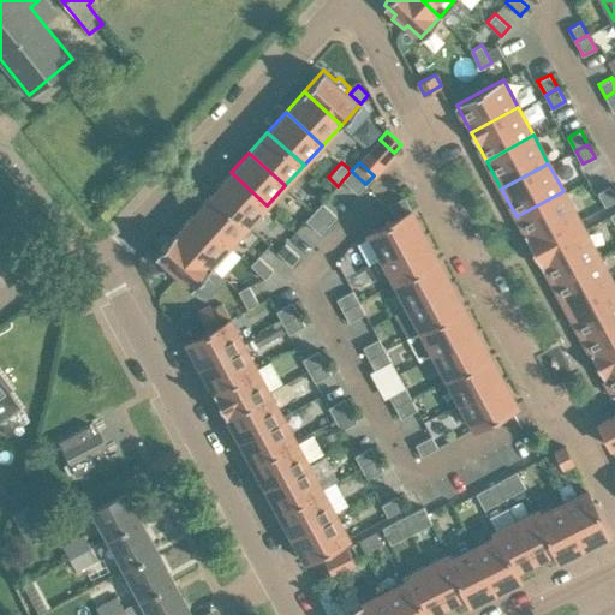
[(365,184),(351,171),(342,180),(357,192),(358,192),(365,184)]
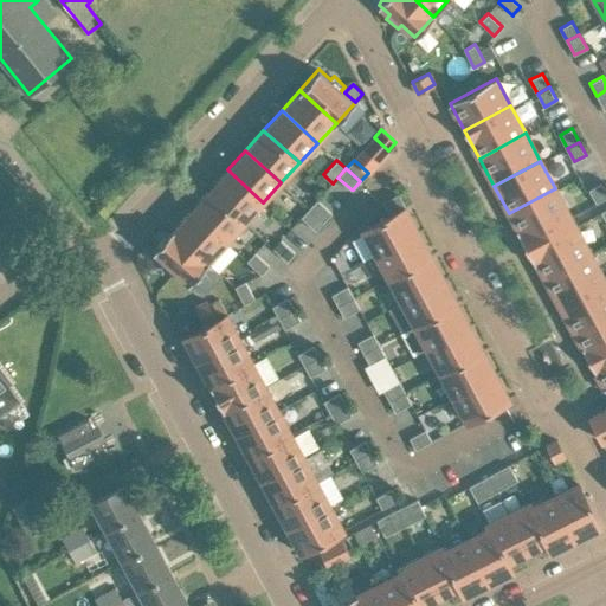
[(263,202),(227,169),(208,189),(245,223),(263,202)]
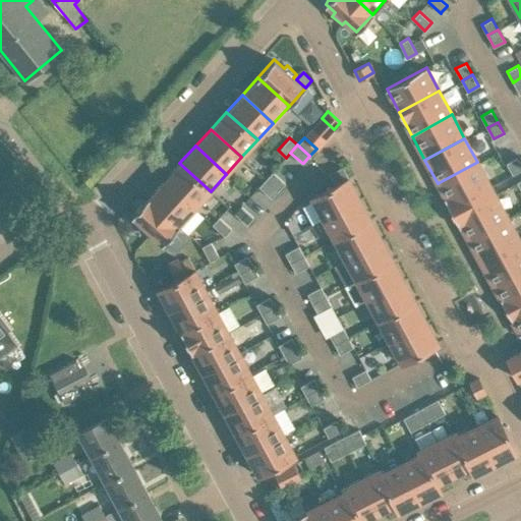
[(513,174),(520,169),(520,165),(517,158),(507,163),(513,174)]
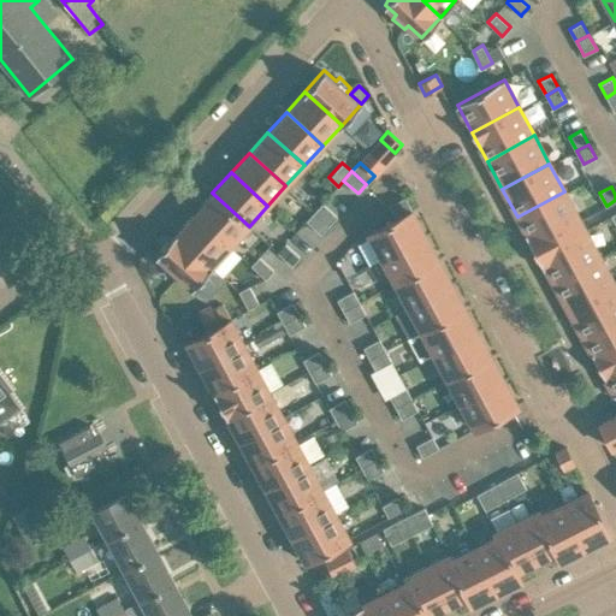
[(564,191),(517,217),(527,234),(526,235),(533,248),(557,235),(561,241),(585,229),(564,191)]
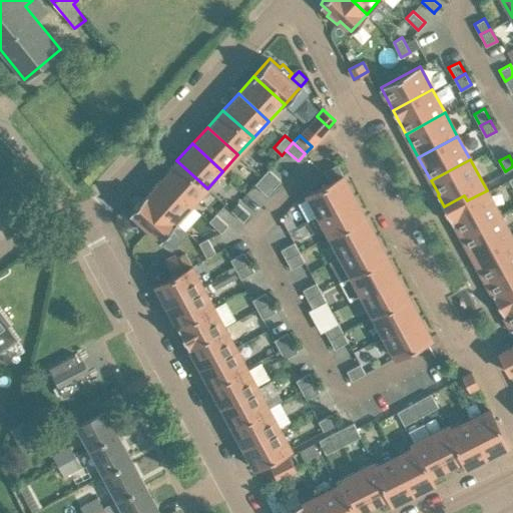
[(161,177),(191,205),(207,188),(176,160),(161,177)]
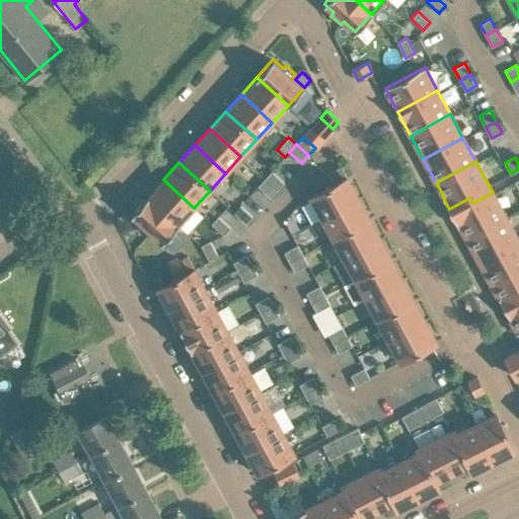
[(335,183),(347,176),(342,166),(329,173),(335,183)]
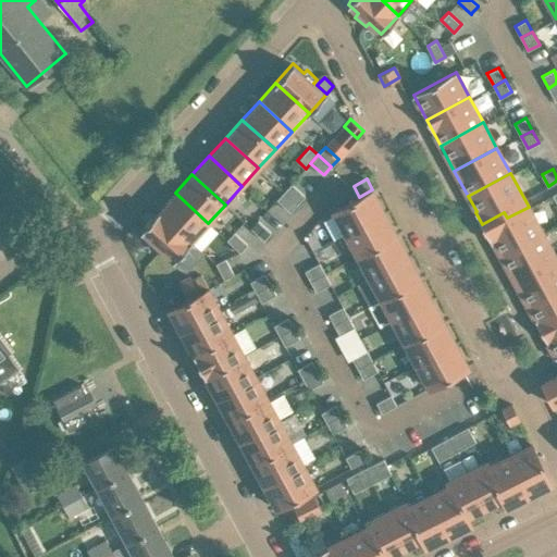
[(305,195),(292,183),(284,192),(297,203),(305,196),(305,195)]
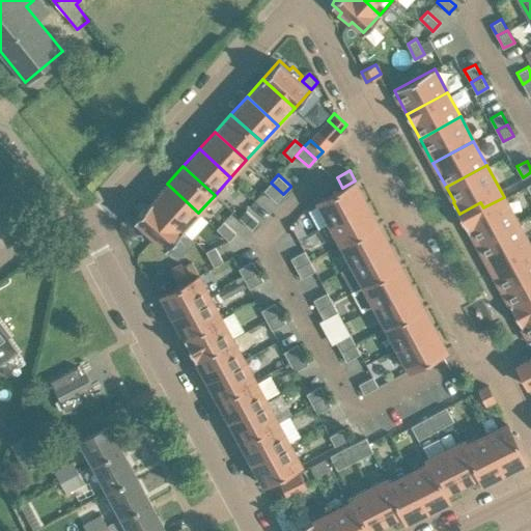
[(330,223),(367,202),(356,180),(355,180),(342,188),(318,201),(330,223)]
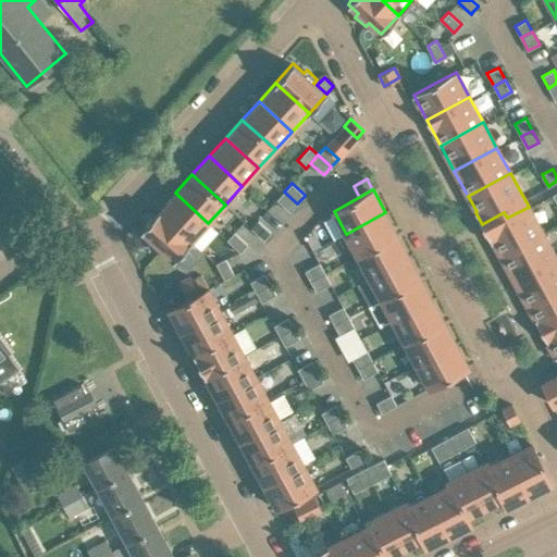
[(297,203),(284,192),(277,199),(291,211),(297,203)]
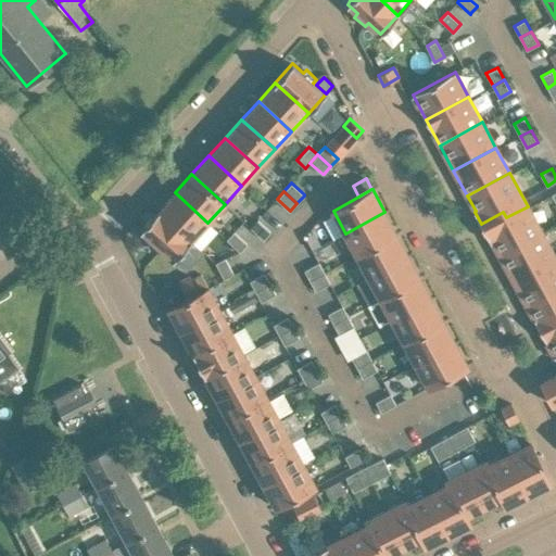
[(159,211),(191,241),(207,223),(175,192),(159,211)]
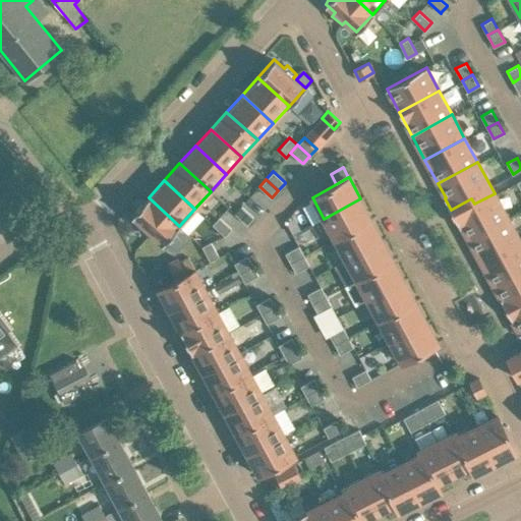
[(468,240),(508,219),(495,193),(474,204),(471,198),(451,210),(460,227),(461,226),(468,240)]
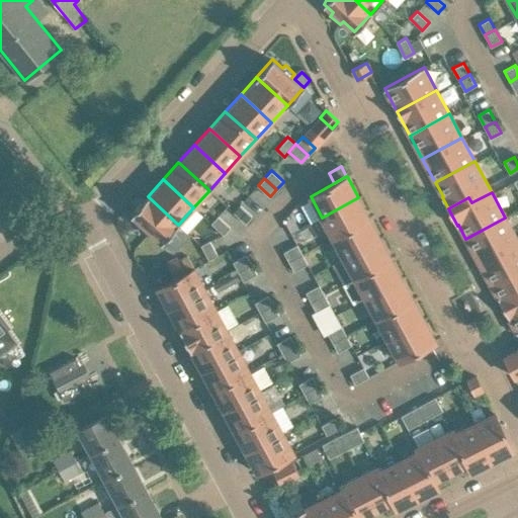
[(178,225),(148,196),(132,213),(142,223),(139,226),(147,234),(148,235),(150,232),(162,242),(178,225)]
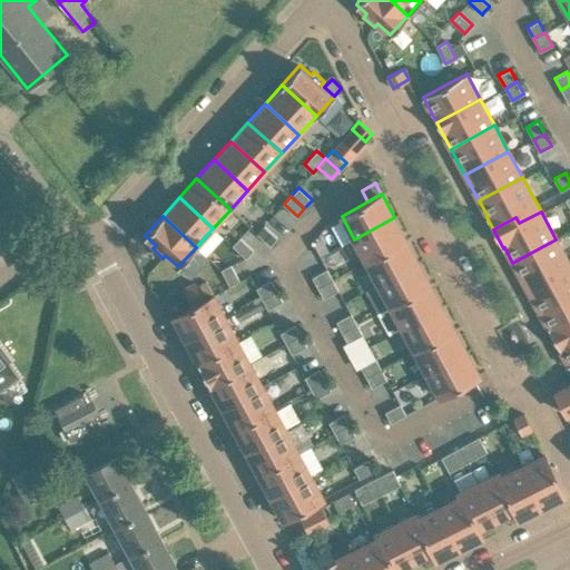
[(366,262),(406,239),(394,217),(354,239),(366,262)]
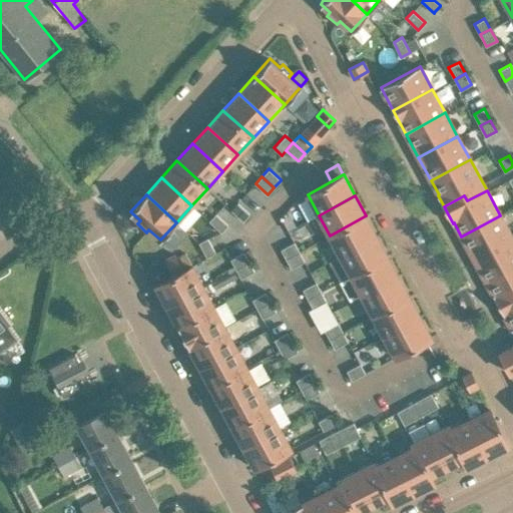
[(249,213),(237,202),(231,209),(243,220),(249,213)]
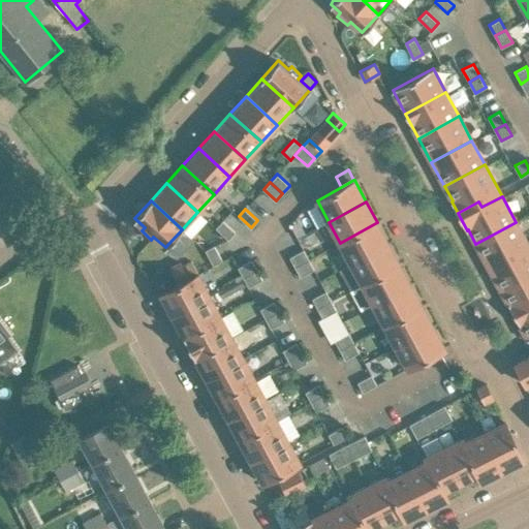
[(235,231),(223,220),(216,227),(228,239),(235,231)]
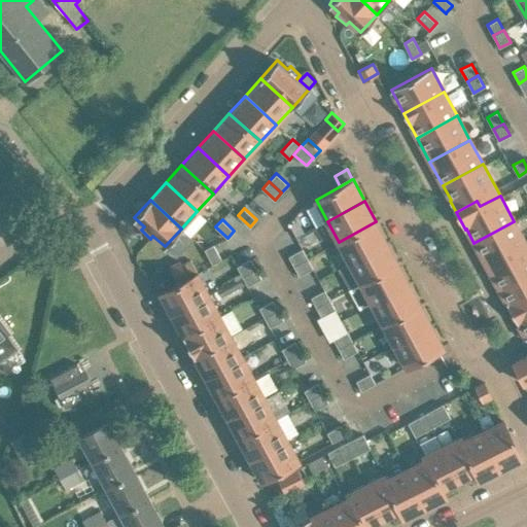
[(350,262),(387,242),(376,221),(339,242),(350,262)]
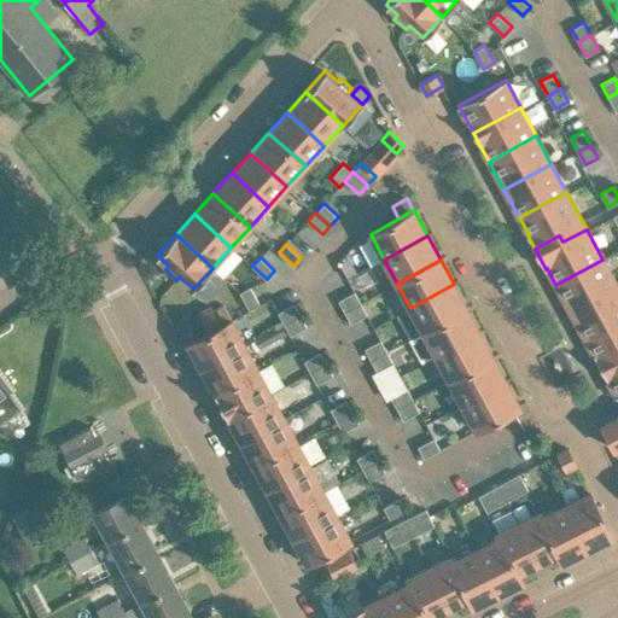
[(571,313),(617,287),(602,260),(555,285),(571,313)]
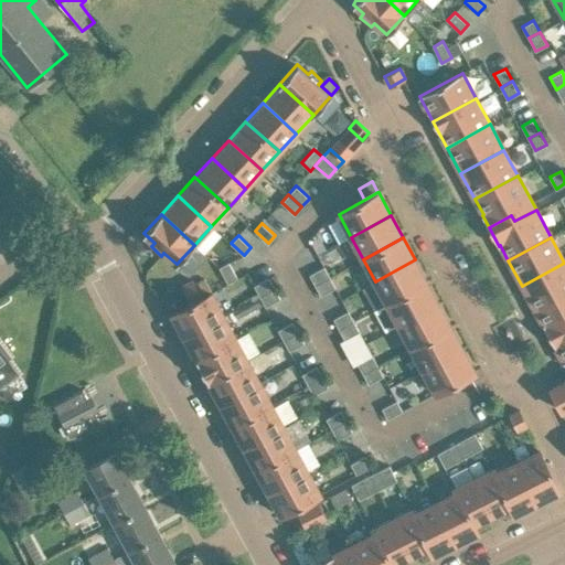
[(386,304),(427,281),(415,259),(375,281),(386,304)]
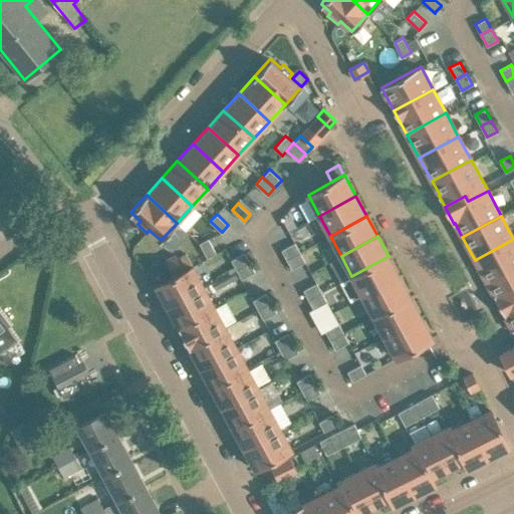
[(216,253),(208,239),(208,238),(200,243),(207,257),(216,253)]
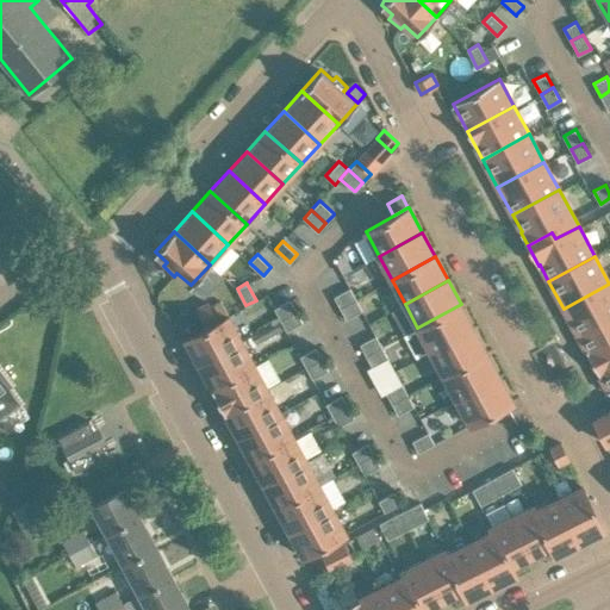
[(578,336),(609,319),(609,284),(564,309),(578,336)]
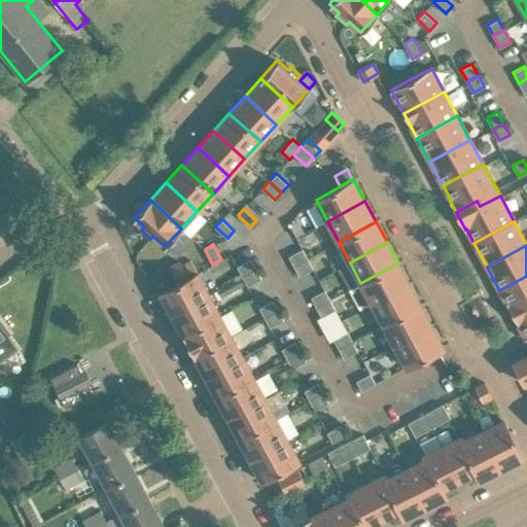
[(293,266),(308,258),(303,248),(288,256),(293,266)]
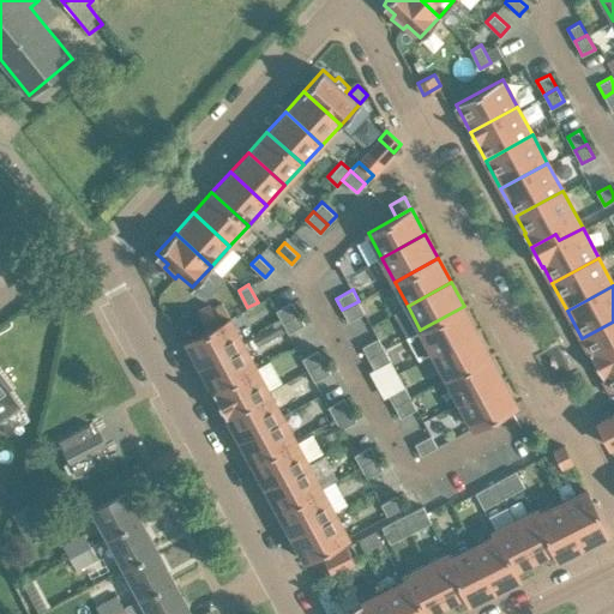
[(282,321),(299,313),(293,301),(276,311),(282,321)]
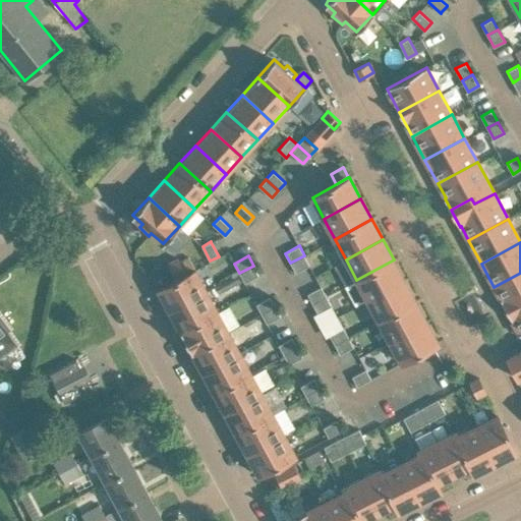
[(296,273),(309,265),(304,255),(290,263),(296,273)]
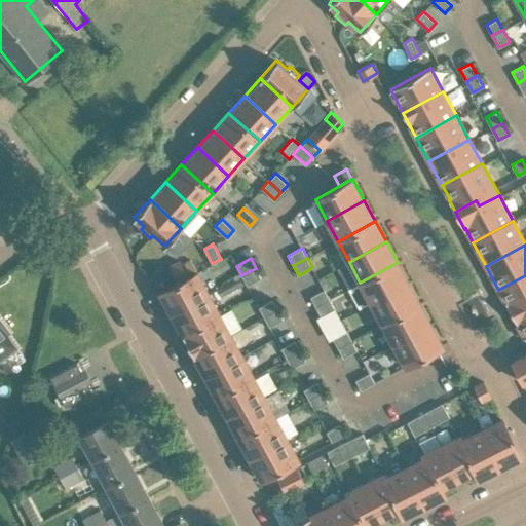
[(170,265),(170,266),(179,282),(188,276),(179,260),(170,265)]
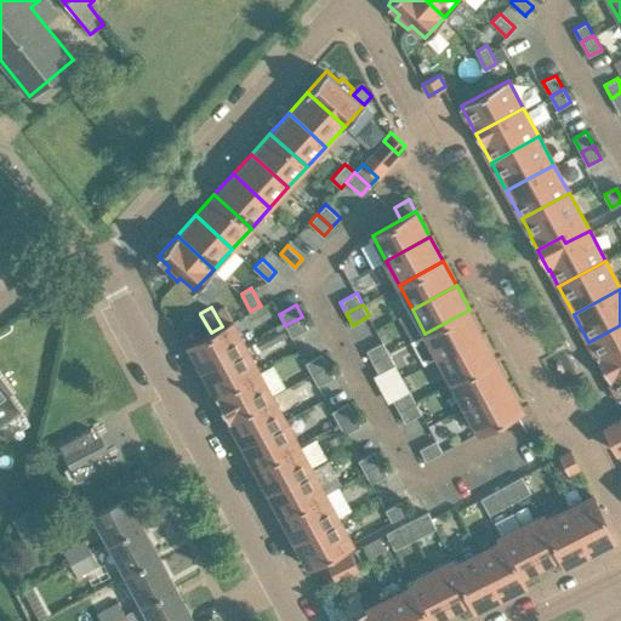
[(438,358),(482,334),(469,309),(425,334),(438,358)]
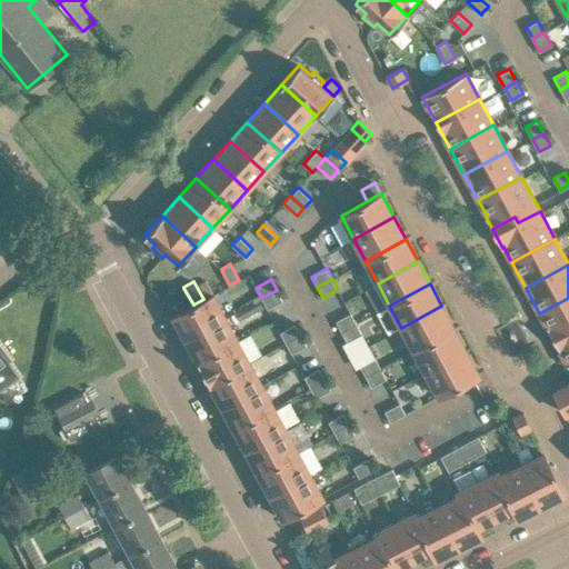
[(268,309),(282,300),(277,290),(261,298),(268,309)]
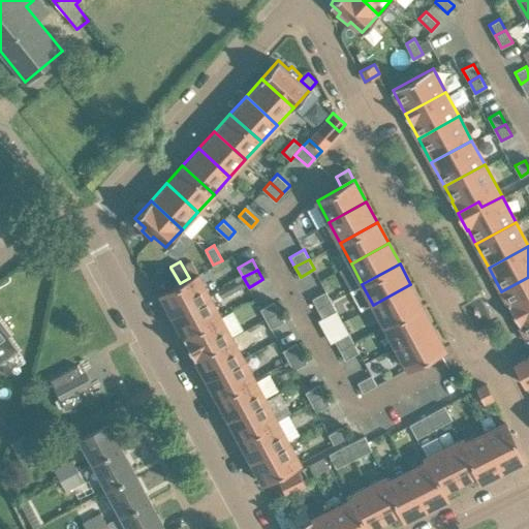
[(173,315),(210,294),(198,274),(189,278),(180,283),(161,293),(173,315)]
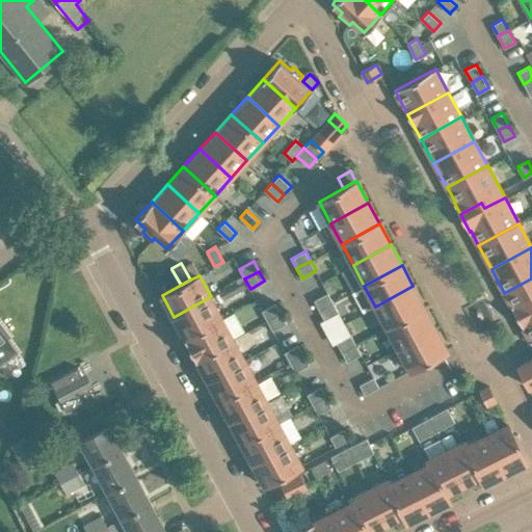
[(517,318),(531,310),(531,278),(504,293),(517,318)]
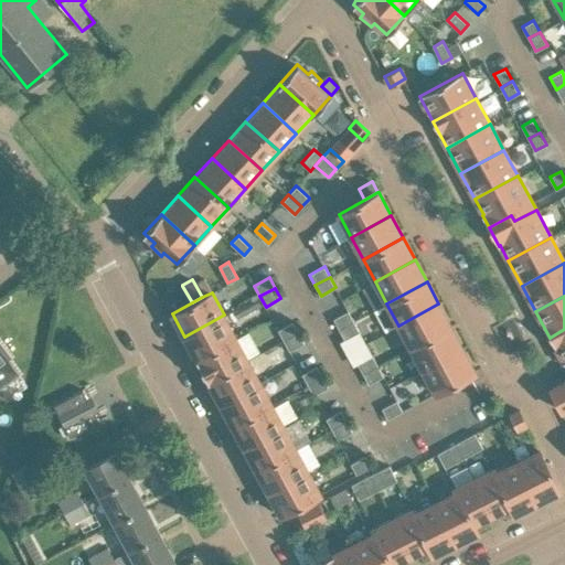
[(411,348),(450,326),(438,304),(398,326),(411,348)]
